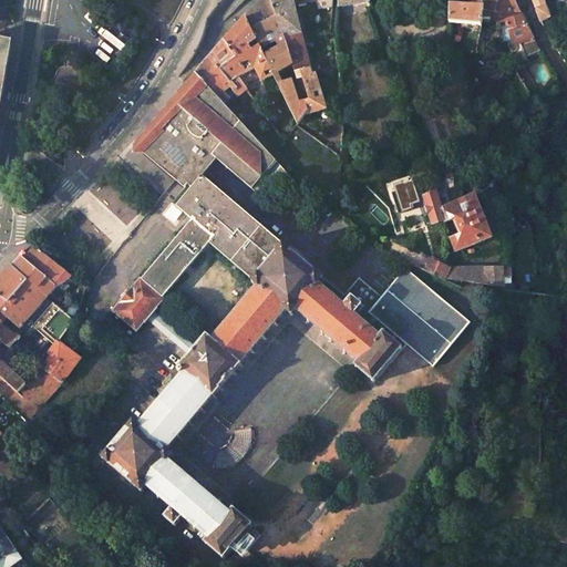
[(0,0),(0,105),(1,99),(11,43),(10,43),(0,40),(0,0)]
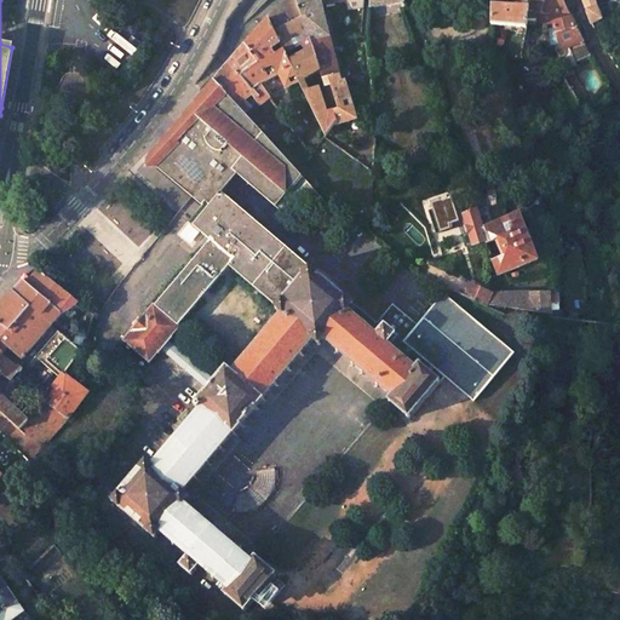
[(277,11),(268,19),(280,45),(283,51),(285,53),(303,45),(303,46),(303,47),(303,49),(305,50),(306,51),(306,52),(290,62),(299,82),(326,136),(336,121),(333,112),(327,113),(319,87),(309,91),(304,80),(320,72),(310,41),(296,0),(290,0),(286,4),(277,11)]
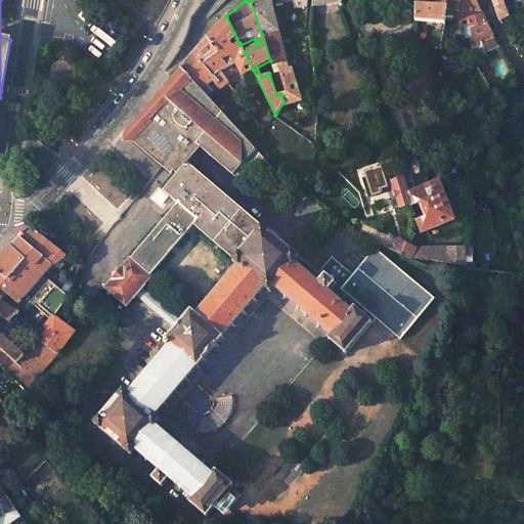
[(273,10),(272,5),(270,0),(250,0),(262,35),(278,31),(273,10)]
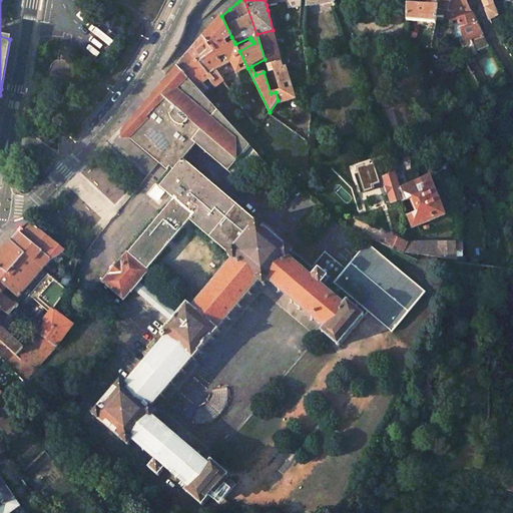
[(438,0),(438,8),(437,10),(436,17),(443,17),(443,10),(471,11),(465,0),(438,0)]
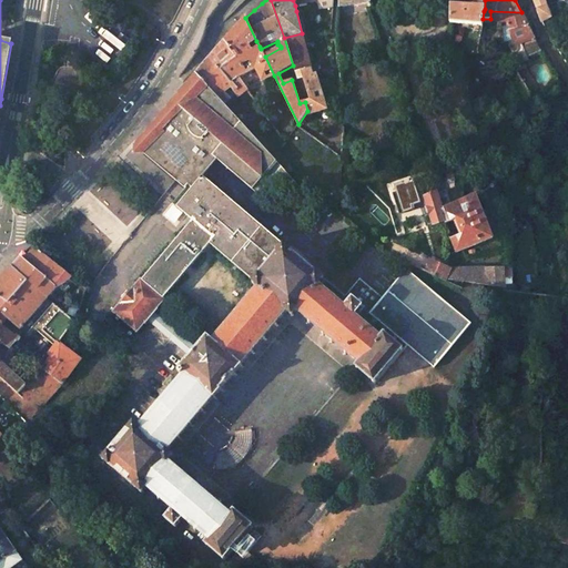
[(551,17),(544,0),(533,0),(537,9),(541,21),(551,17)]
